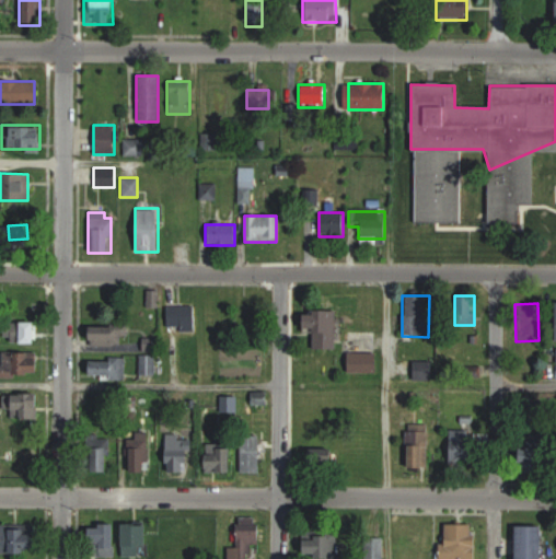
[(193,307),(163,307),(163,332),(193,332),(193,307)]
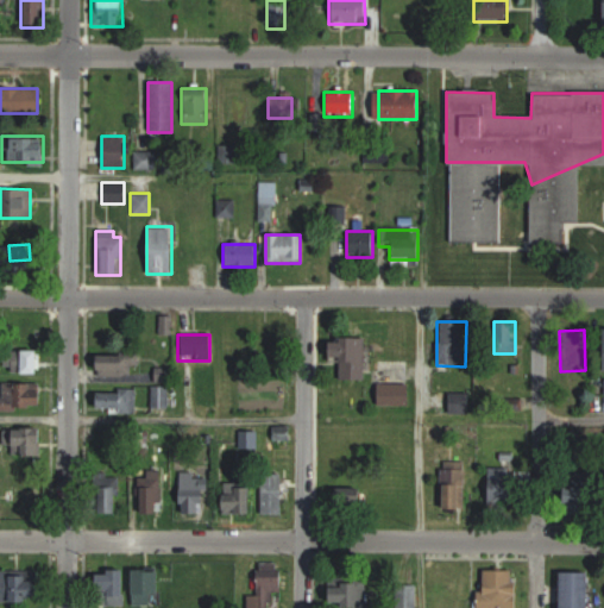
[(363,339),(339,339),(339,381),(363,381),(363,339)]
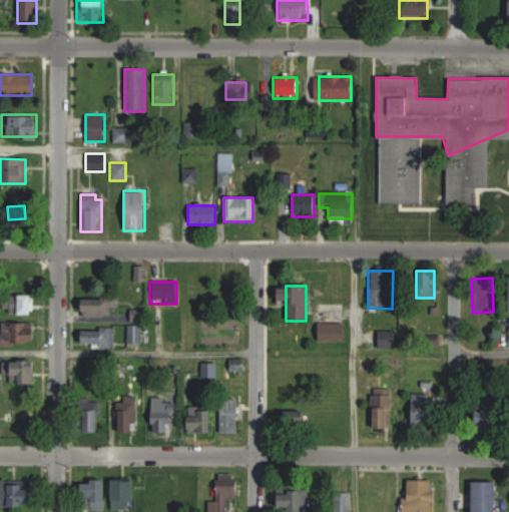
[(32,296),(8,296),(8,316),(32,316),(32,296)]
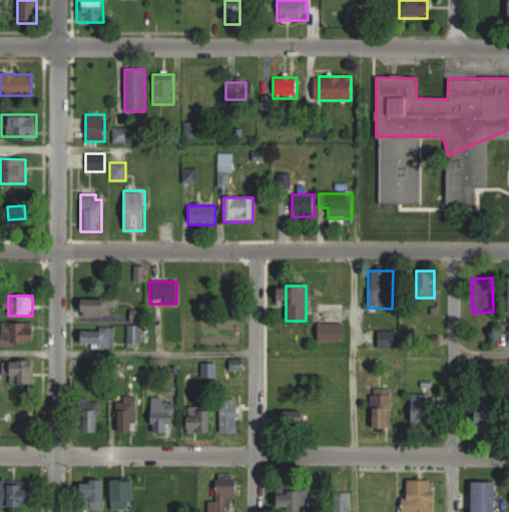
[(115,297),(80,297),(80,316),(115,316),(115,297)]
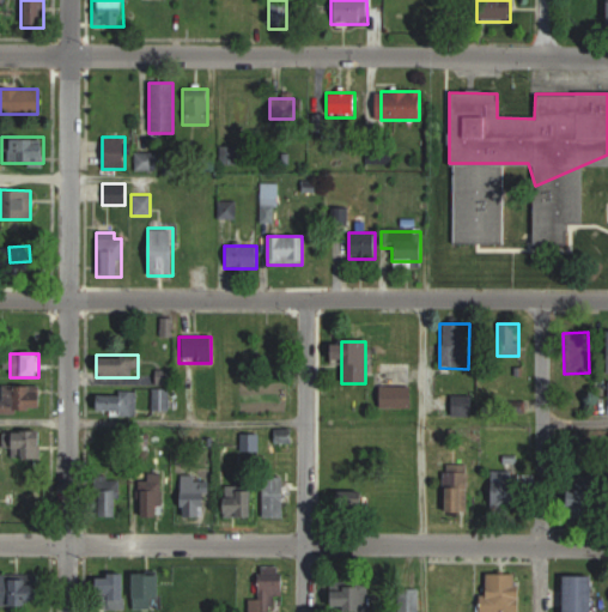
[(41,386),(0,386),(0,412),(42,412),(41,386)]
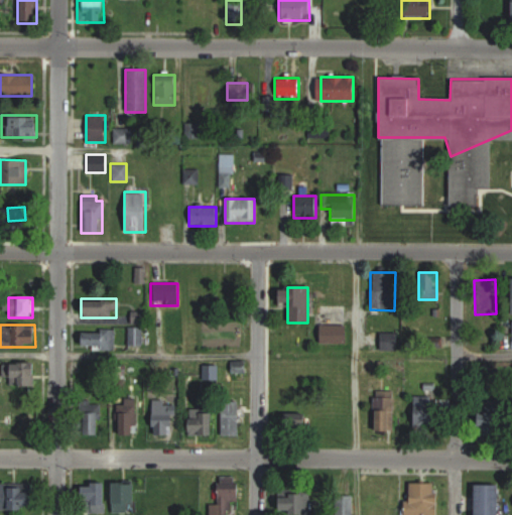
[(320,345),(346,345),(346,326),(320,326),(320,345)]
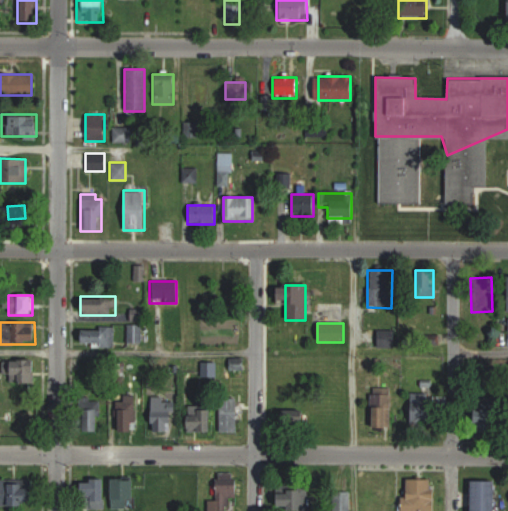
[(140,326),(125,326),(125,343),(140,343),(140,326)]
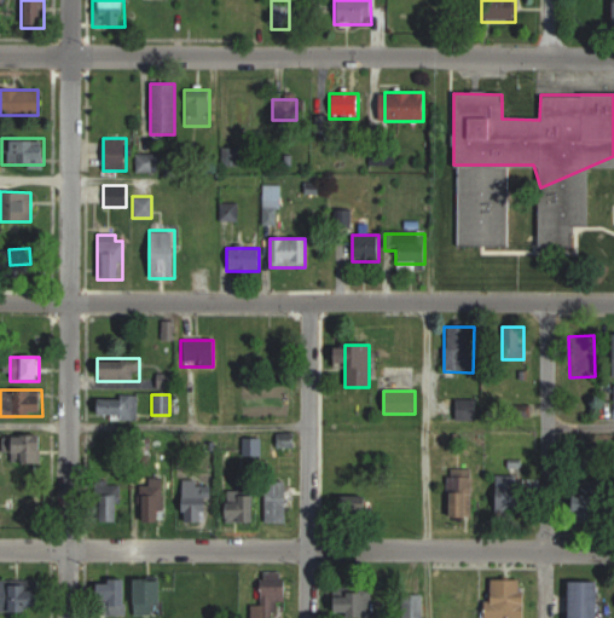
[(137,420),(137,397),(96,397),(96,420),(137,420)]
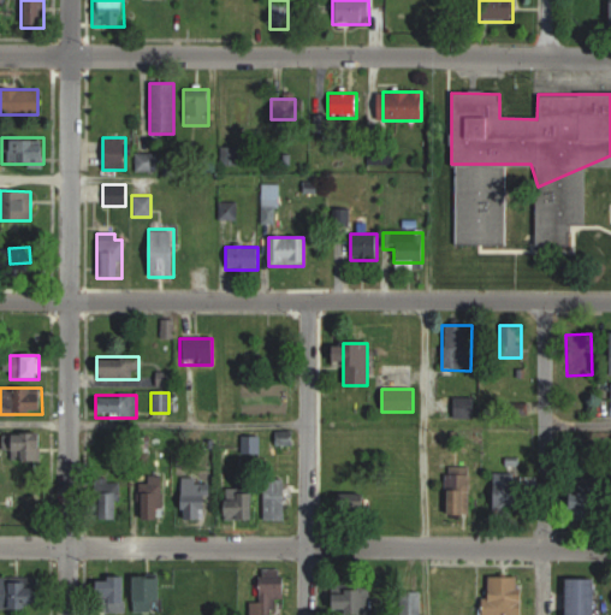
[(473,417),(473,398),(452,398),(452,417),(473,417)]
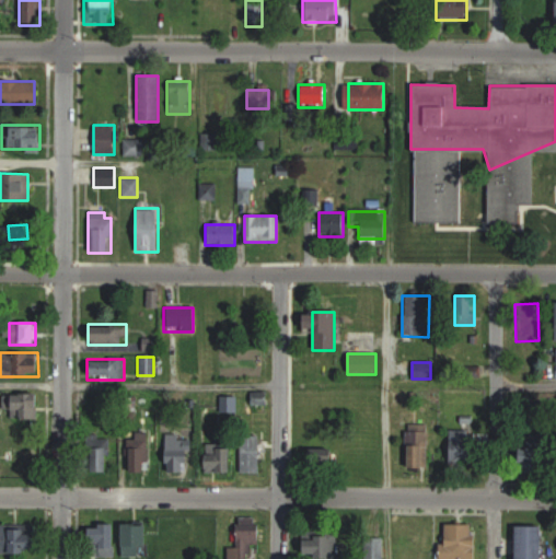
[(38,395),(11,395),(11,419),(38,419),(38,395)]
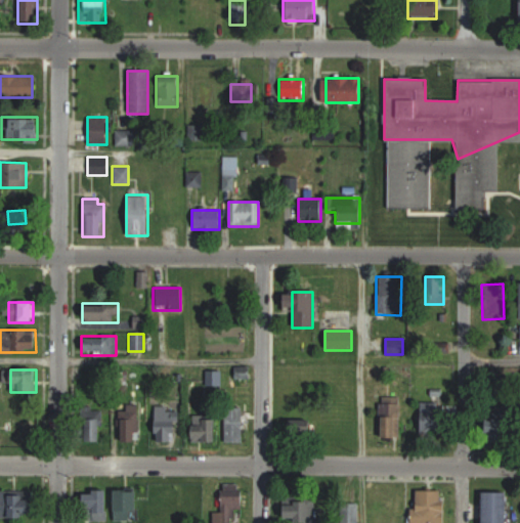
[(397,398),(379,398),(379,439),(397,439),(397,398)]
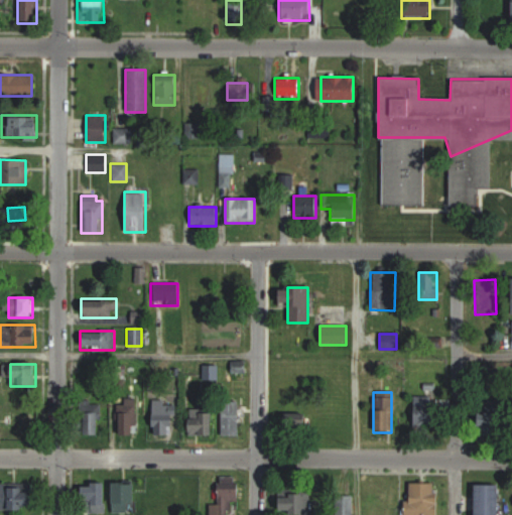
[(449,401),(432,400),(432,393),(412,392),(412,424),(448,425),(449,401)]
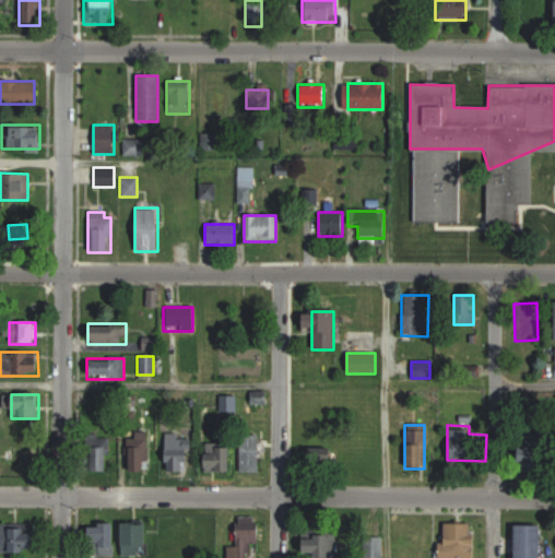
[(127,473),(146,473),(146,431),(127,431),(127,473)]
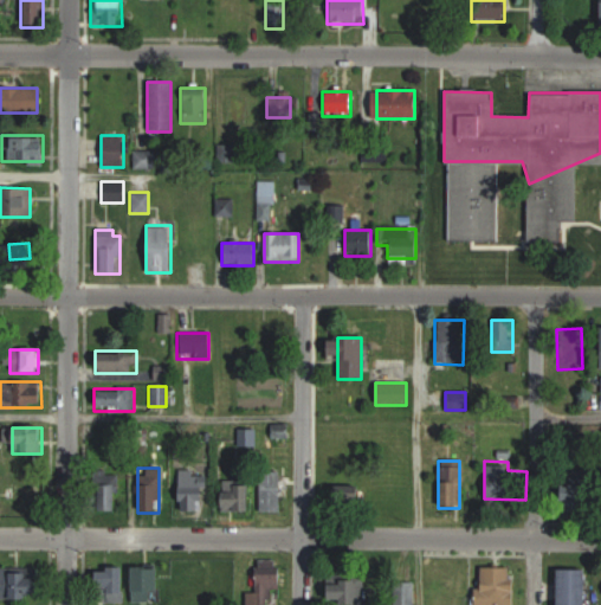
[(176,470),(176,512),(202,512),(202,470),(176,470)]
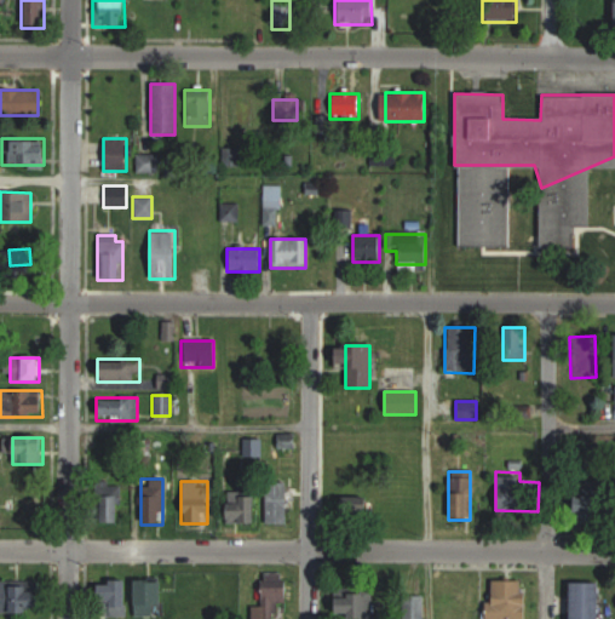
[(101,485),(101,523),(119,523),(119,485),(101,485)]
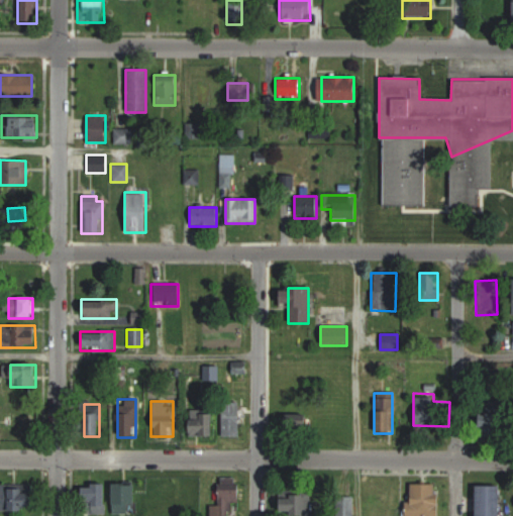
[(238,404),(219,404),(219,437),(238,437),(238,404)]
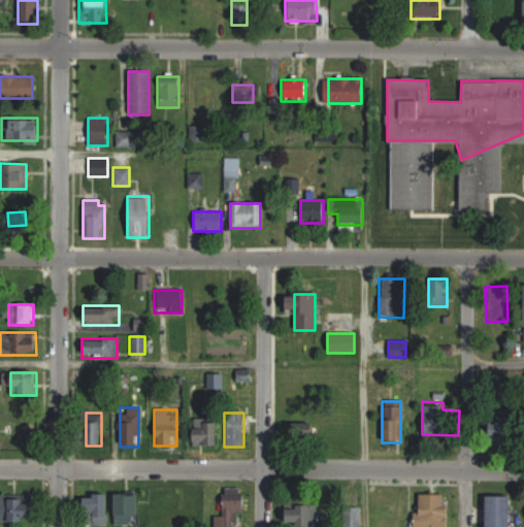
[(509,446),(520,428),(496,414),(485,430),(509,446)]
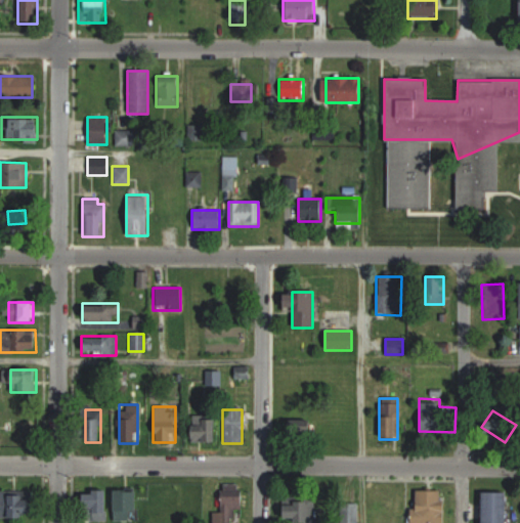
[(214,442),(214,415),(189,415),(189,442),(214,442)]
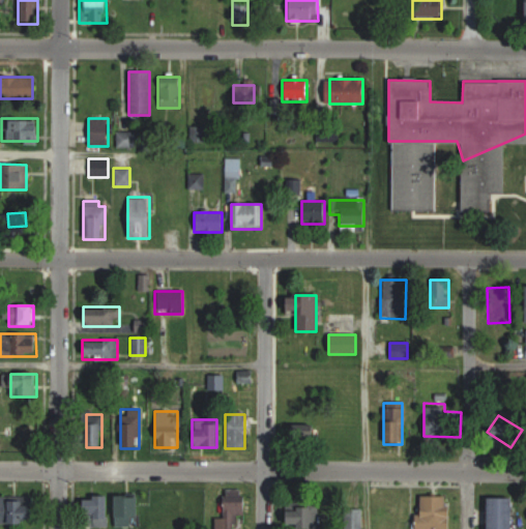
[(296,427),(296,436),(314,436),(314,427),(296,427)]
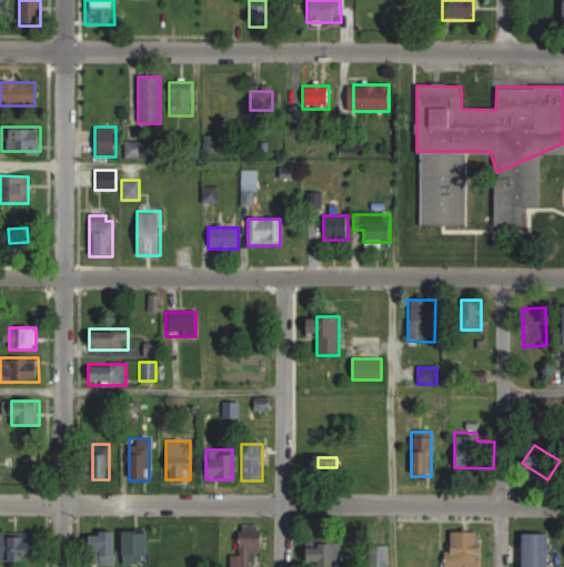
[(258,566),(258,527),(238,527),(238,556),(228,556),(227,566),(258,566)]
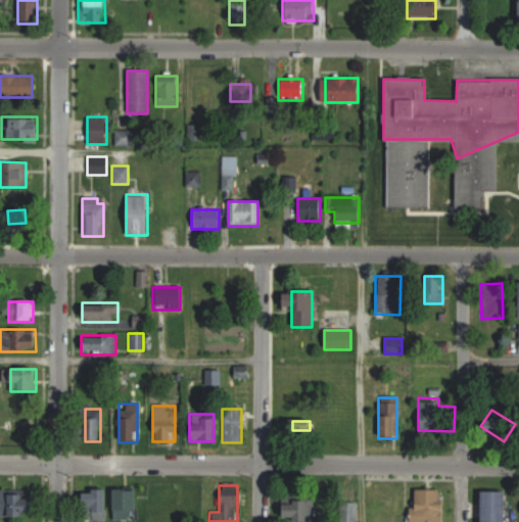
[(106,520),(106,489),(82,489),(82,520),(106,520)]
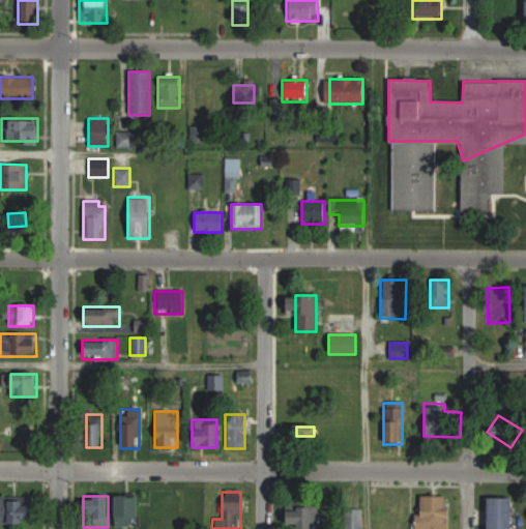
[(139,519),(139,496),(114,496),(114,527),(132,527),(132,519),(139,519)]
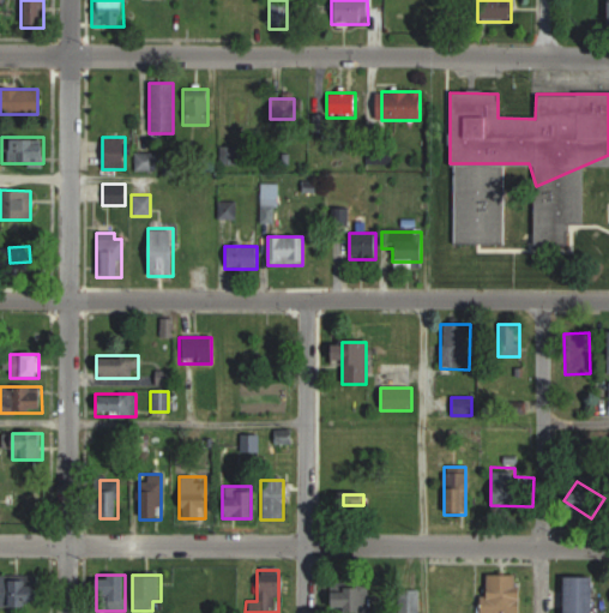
[(518,612),(518,576),(483,576),(483,612),(518,612)]
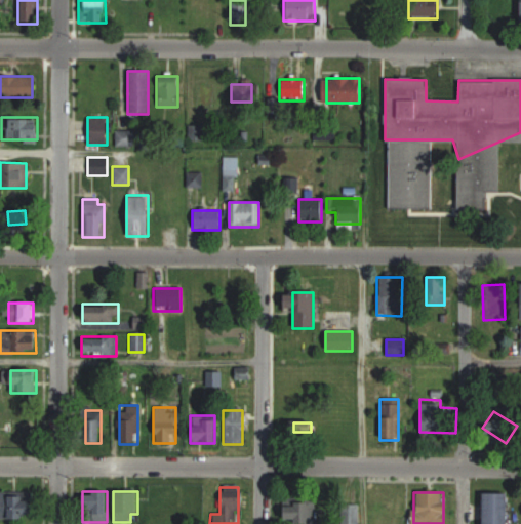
[(507,523),(507,494),(482,494),(481,523),(507,523)]
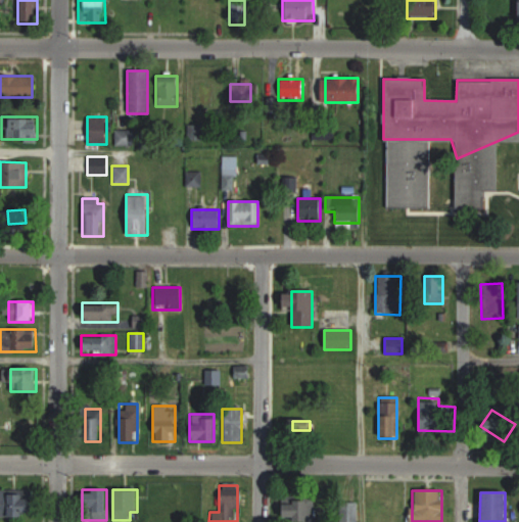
[(0,517),(36,517),(36,494),(0,494),(0,517)]
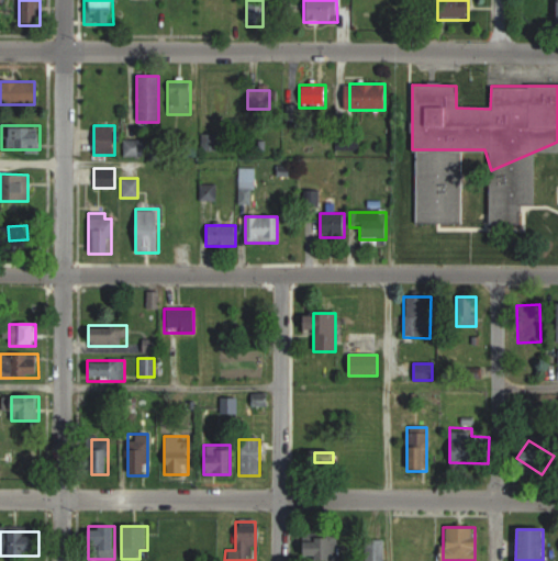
[(337,560),(337,538),(303,538),(303,560),(337,560)]
